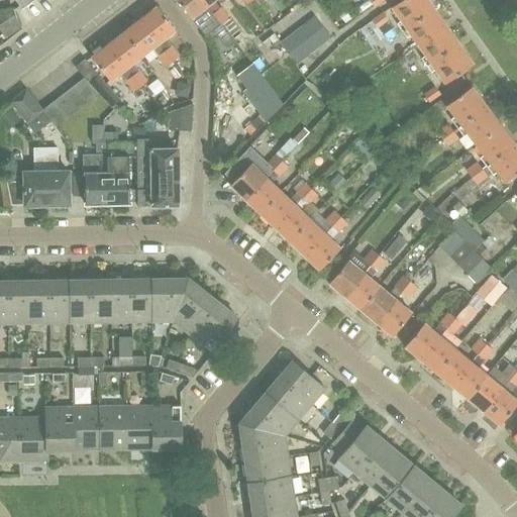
[(32,1),(31,0),(14,0),(22,9),(32,1)]
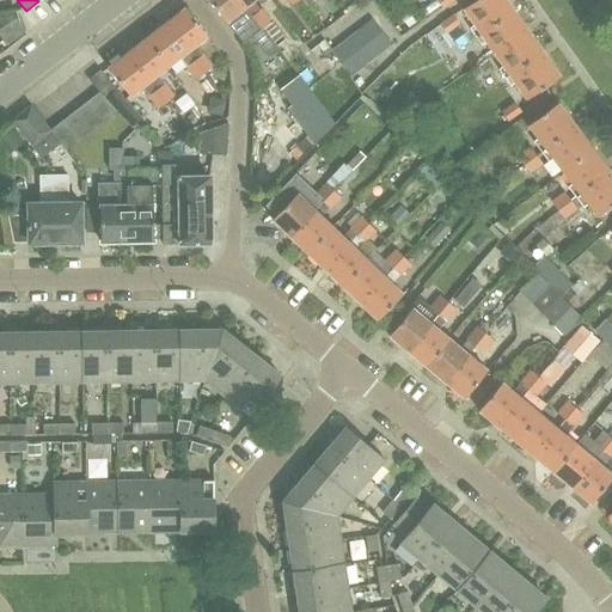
[(239,0),(207,0),(225,23),(243,44),(252,37),(268,57),(279,50),(262,29),(252,16),(245,7),(239,0)]
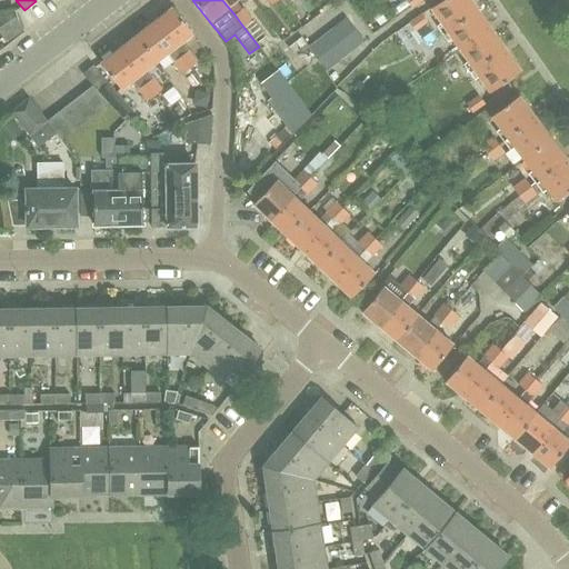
[(440,0),(429,8),(438,21),(456,47),(487,92),(505,79),(518,70),(509,57),(501,47),(492,33),(486,25),(476,10),(470,1),(468,0),(440,0)]
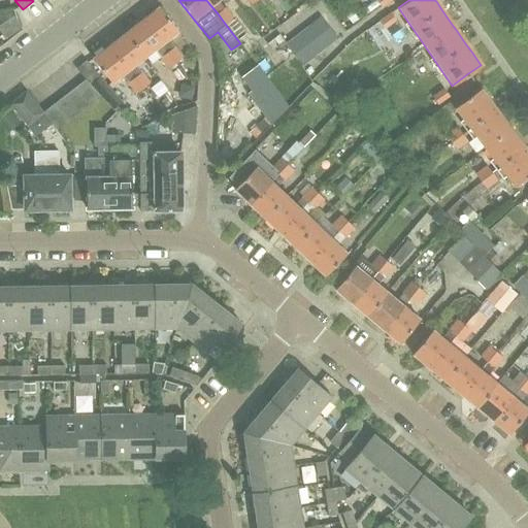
[(159,7),(142,21),(175,64),(184,57),(169,39),(177,32),(159,7)]
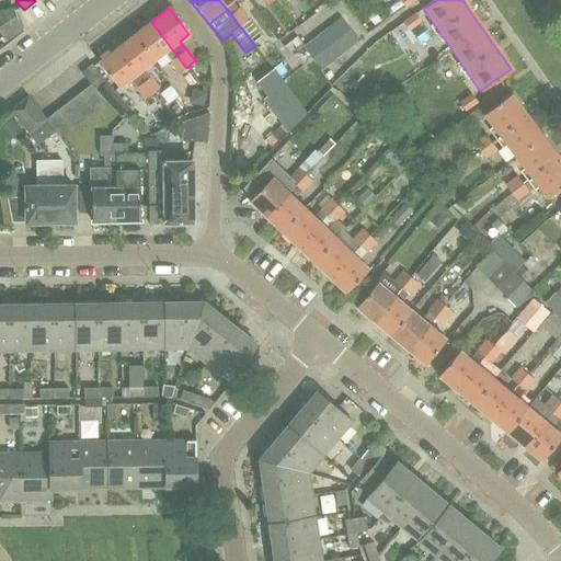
[(0,24),(19,22),(14,9),(0,11),(0,24)]
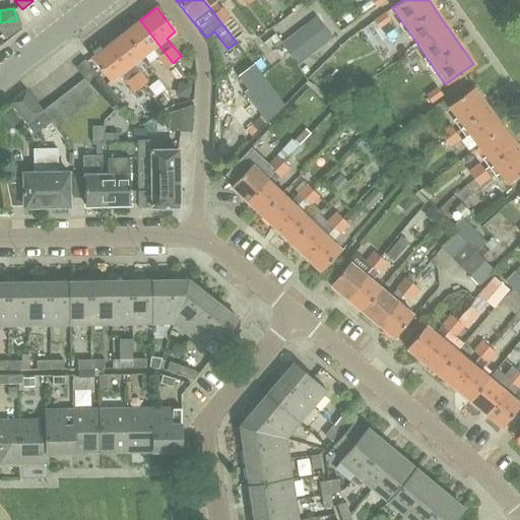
[(221,8),(214,13),(222,24),(230,18),(221,8)]
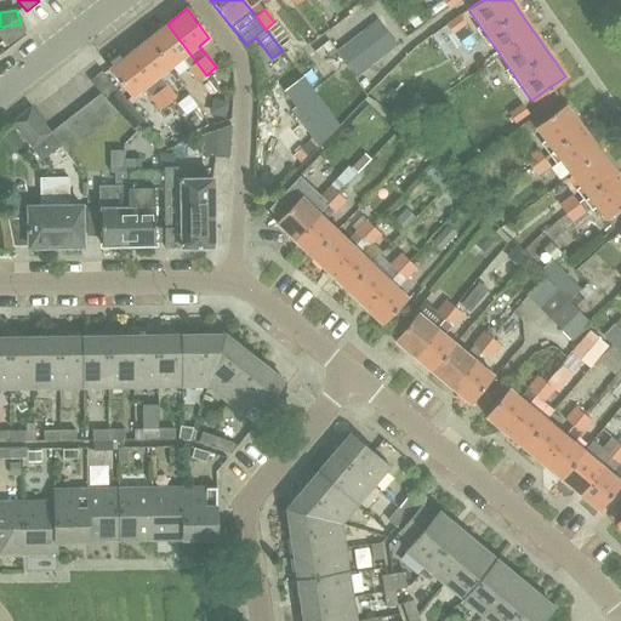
[(460,15),(431,34),(444,55),(460,44),(459,43),(472,33),(460,15)]
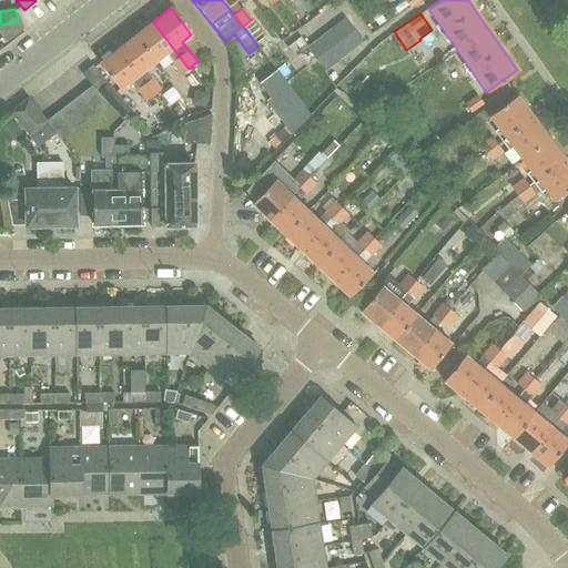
[(325,70),(364,42),(346,18),(307,46),(325,70)]
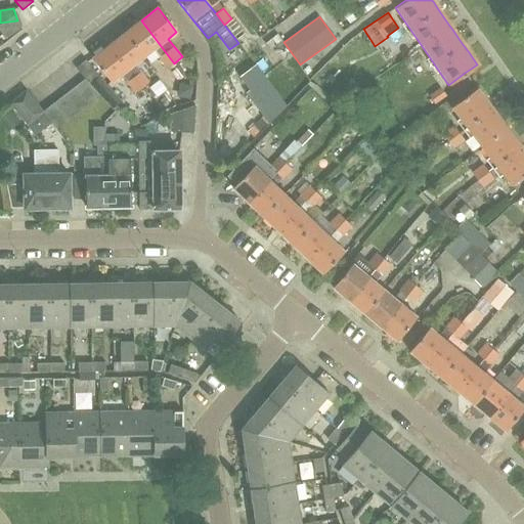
[(0,31),(5,39),(20,28),(17,20),(0,23),(0,31)]
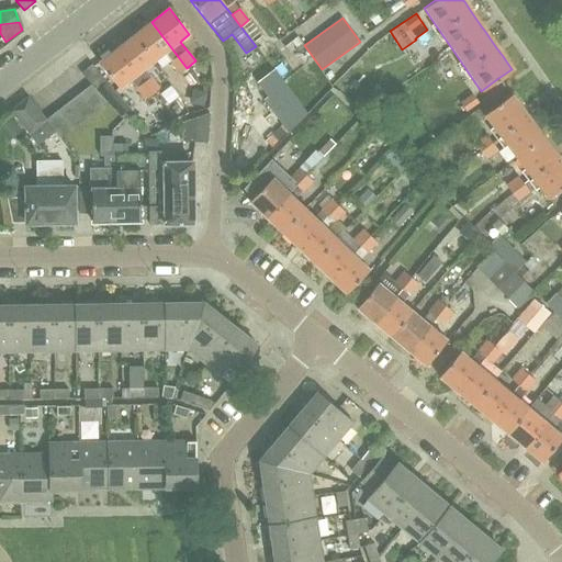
[(134,35),(154,62),(166,53),(172,60),(170,62),(179,74),(187,68),(152,22),(134,35)]
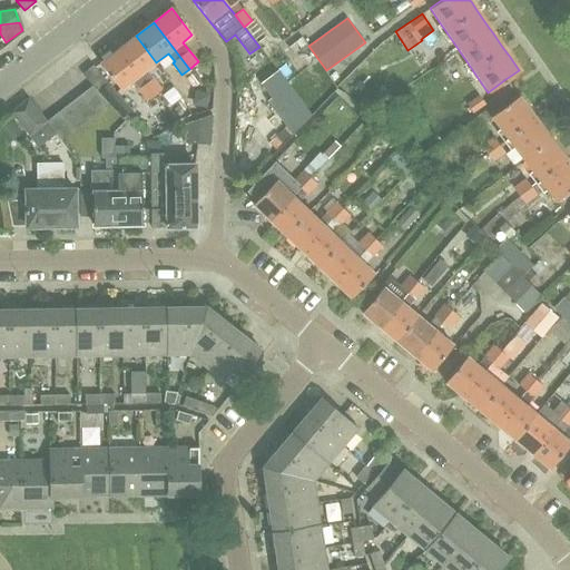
[(117,50),(138,77),(154,97),(163,90),(147,70),(156,62),(136,36),(117,50)]
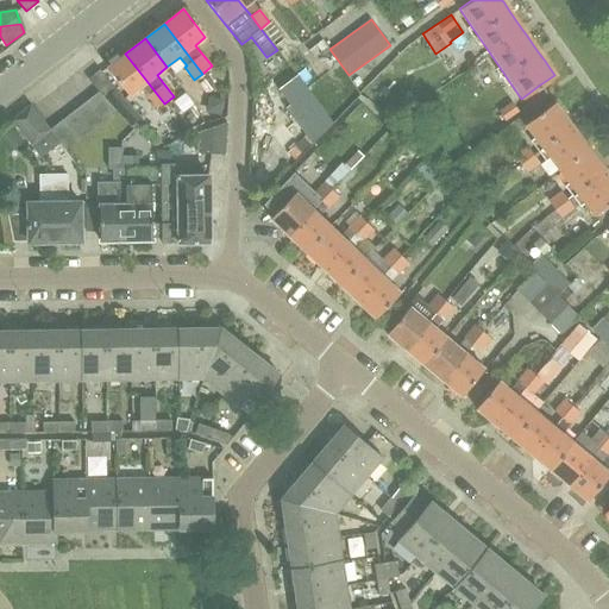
[(156,110),(164,104),(148,82),(125,54),(106,68),(129,96),(142,87),(148,95),(146,96),(156,110)]
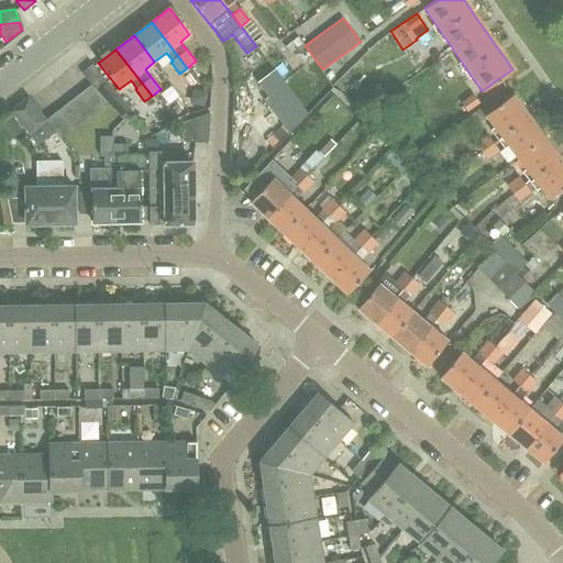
[(92,65),(81,74),(90,85),(91,85),(96,91),(97,91),(106,83),(92,65)]
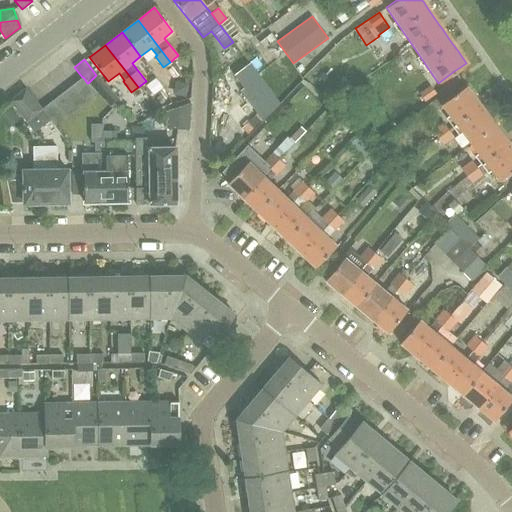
[(249,64),(233,76),(243,88),(239,91),(261,120),(278,103),(249,64)]
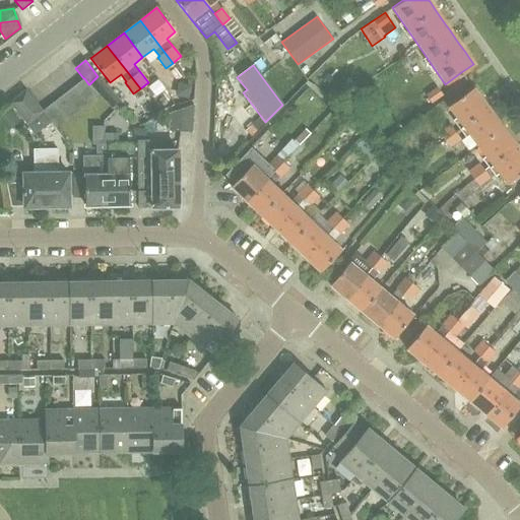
[(98,76),(89,84),(99,94),(112,108),(121,101),(98,76)]
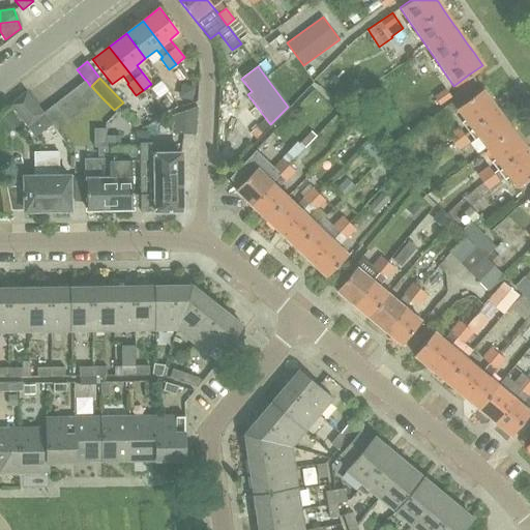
[(85,80),(75,88),(89,106),(100,96),(91,86),(90,86),(86,80),(85,80)]
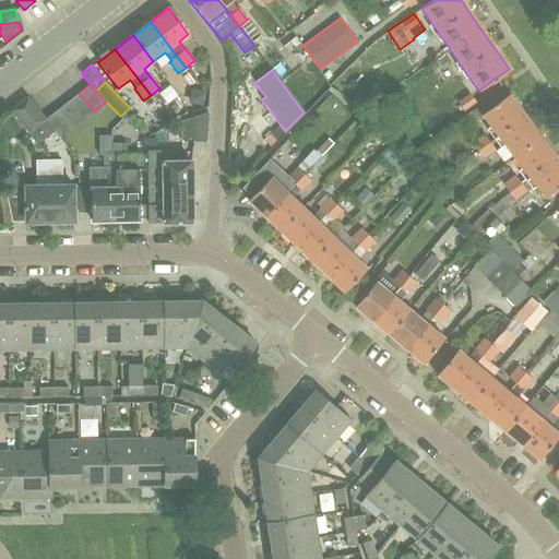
[(79,93),(68,102),(83,120),(94,111),(79,93)]
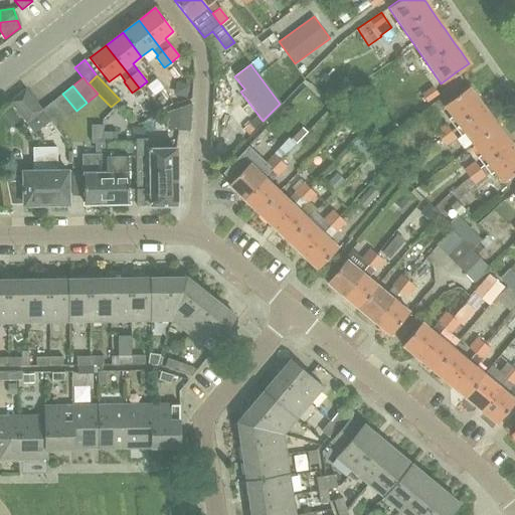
[(434,87),(422,95),(423,95),(428,103),(440,95),(434,87)]
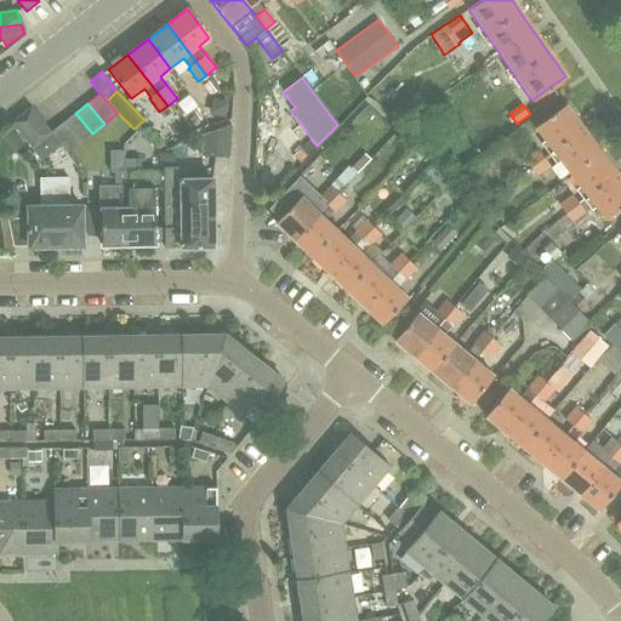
[(534,127),(552,151),(581,129),(563,106),(534,127)]
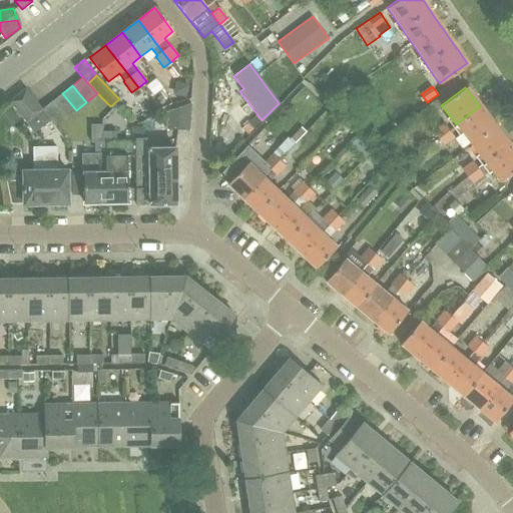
[(41,109),(25,89),(10,101),(26,121),(41,109)]
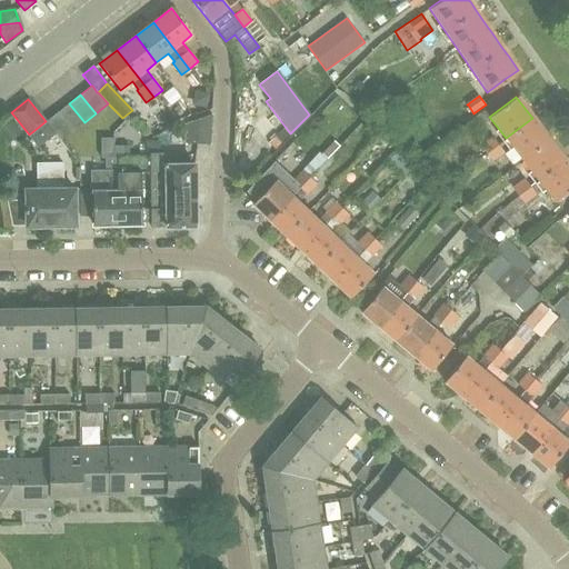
[(85,122),(69,103),(57,112),(72,131),(85,122)]
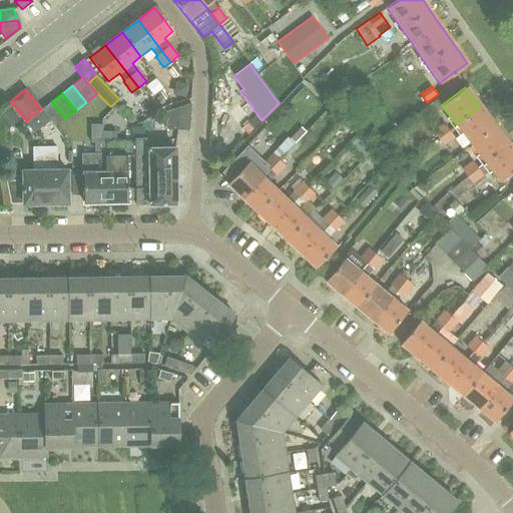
[(51,101),(41,109),(55,126),(65,118),(51,101)]
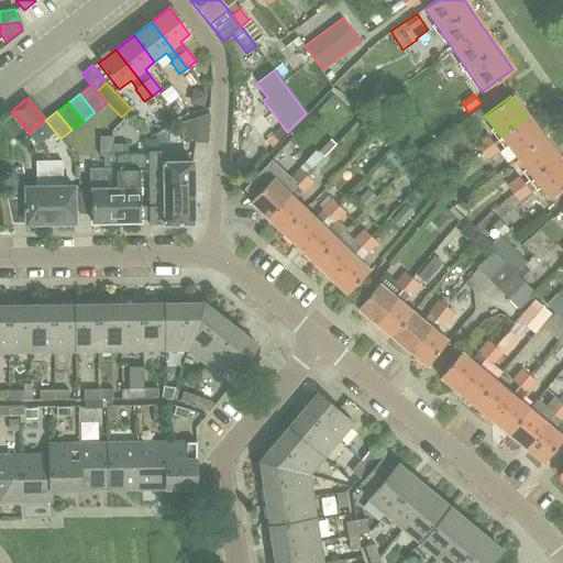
[(207,144),(209,113),(183,123),(180,142),(207,144)]
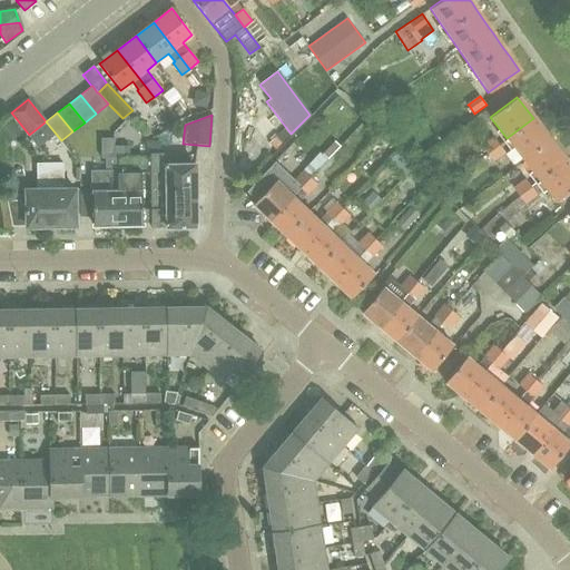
[(507,138),(522,159),(550,139),(533,118),(507,138)]
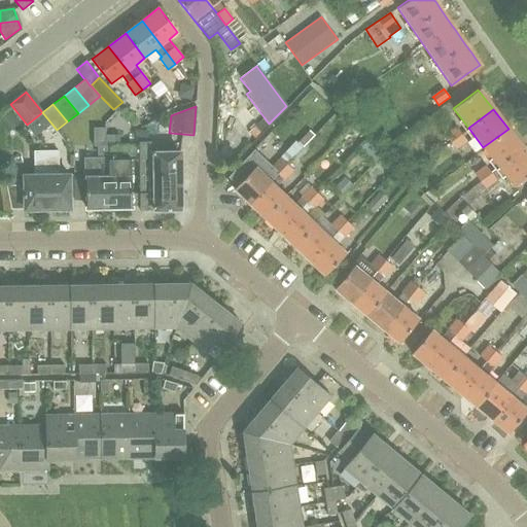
[(21,123),(9,110),(0,117),(0,125),(7,134),(21,123)]
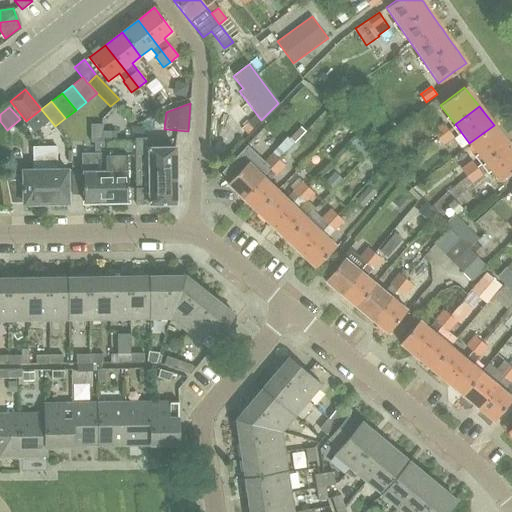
[(443,122),(432,130),(437,137),(448,129),(448,128),(443,122)]
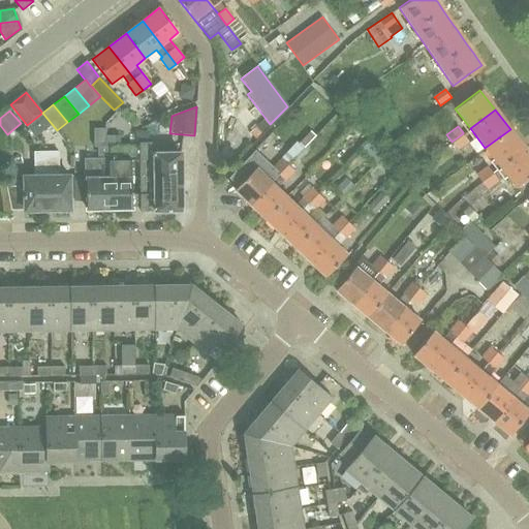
[(85,158),(85,176),(86,200),(86,209),(89,209),(92,213),(98,213),(100,209),(109,209),(107,155),(107,146),(104,146),(103,141),(103,135),(103,128),(93,128),(93,146),(96,146),(96,157),(85,158)]
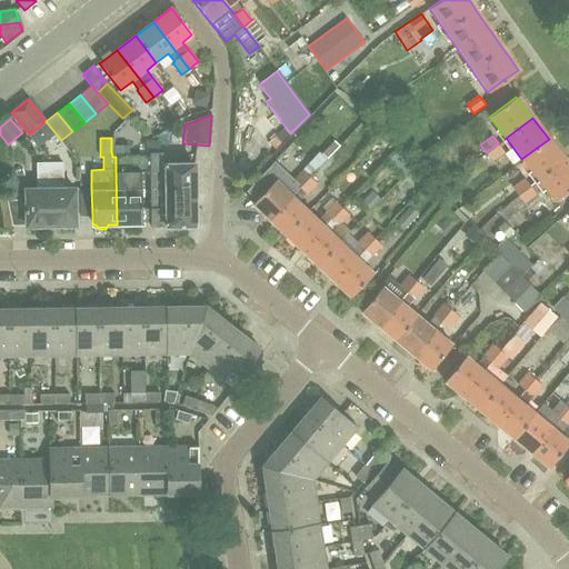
[(538,180),(565,160),(562,157),(559,152),(549,139),(521,159),(531,172),(538,180)]
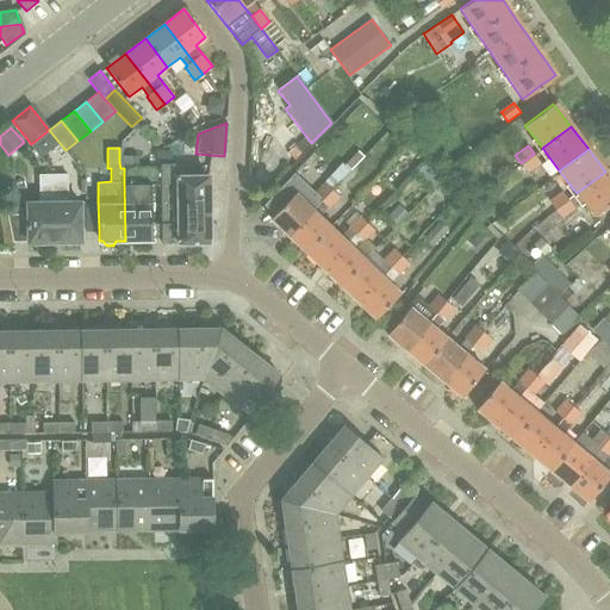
[(269,199),(262,206),(273,217),(269,221),(287,236),(311,210),(321,200),(332,190),(365,156),(359,151),(346,166),(342,162),(324,181),(325,182),(315,194),(293,174),(269,199)]
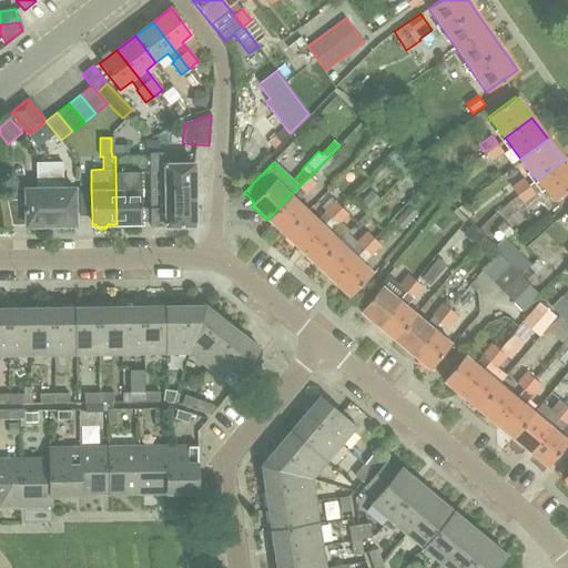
[(504,153),(498,144),(486,153),(493,161),(504,153)]
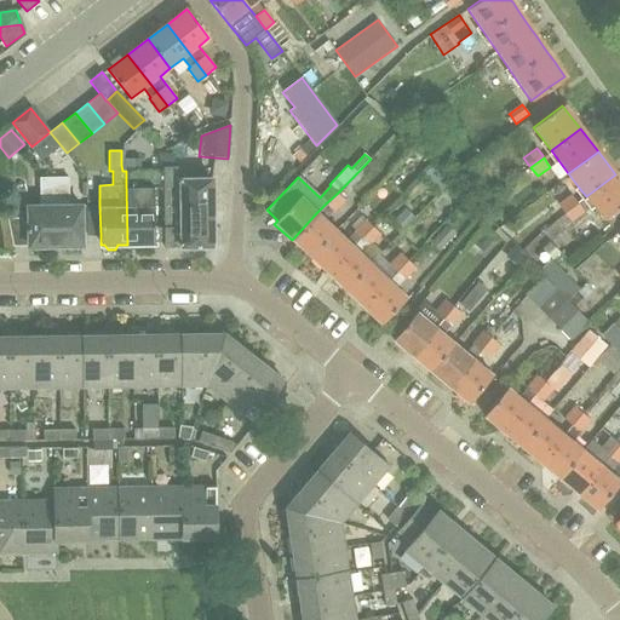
[(138,159),(121,159),(121,165),(122,171),(126,171),(126,182),(127,245),(136,245),(141,248),(147,248),(150,244),(154,244),(153,207),(153,188),(153,181),(139,182),(138,168),(138,159)]
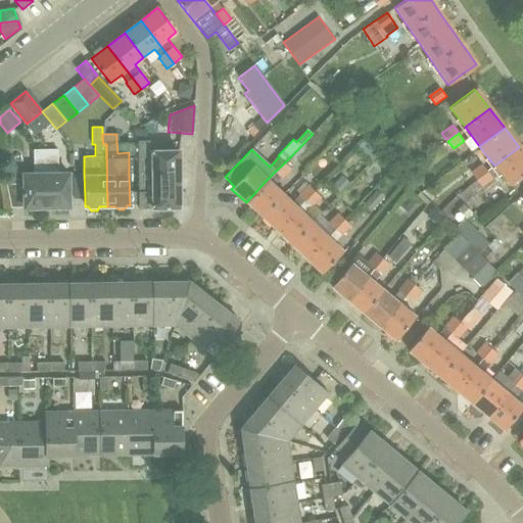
[(138,209),(175,208),(179,203),(177,151),(148,151),(148,141),(136,142),(138,209)]
